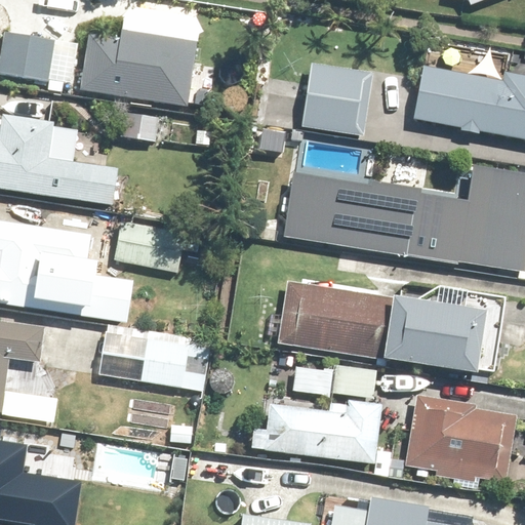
[(3,29),(0,45),(0,70),(45,79),(52,38),(3,29)]
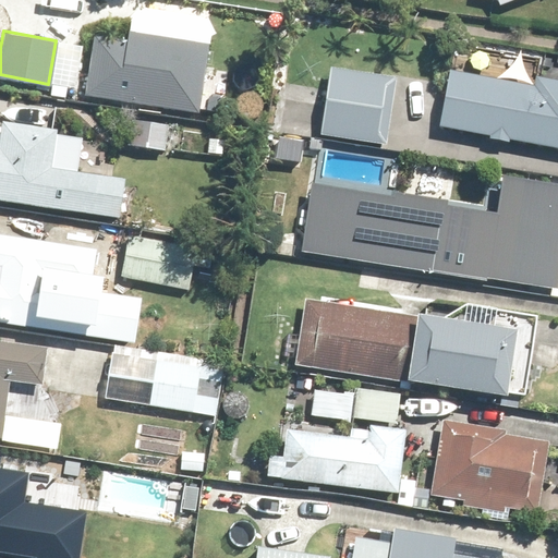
[(92,34),(83,94),(196,111),(207,43),(128,31),(126,39),(92,34)]
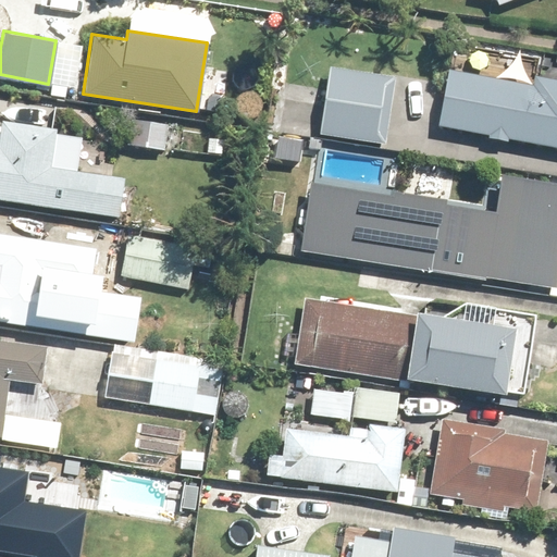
[(272,71),(292,73),(293,60),(273,59),(272,71)]
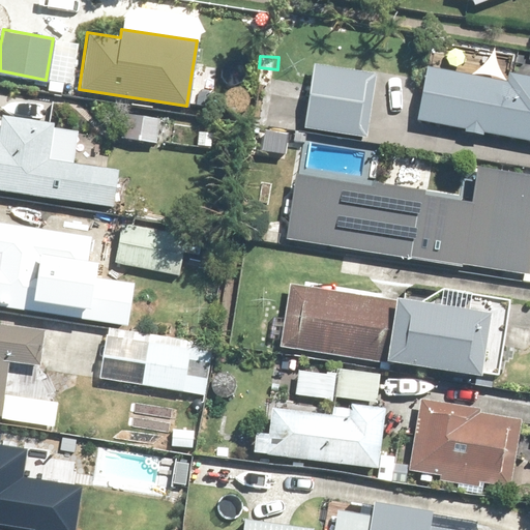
[(415,117),(463,126),(463,129),(481,134),(482,130),(529,139),(529,74),(507,70),(505,79),(425,63),(415,117)]
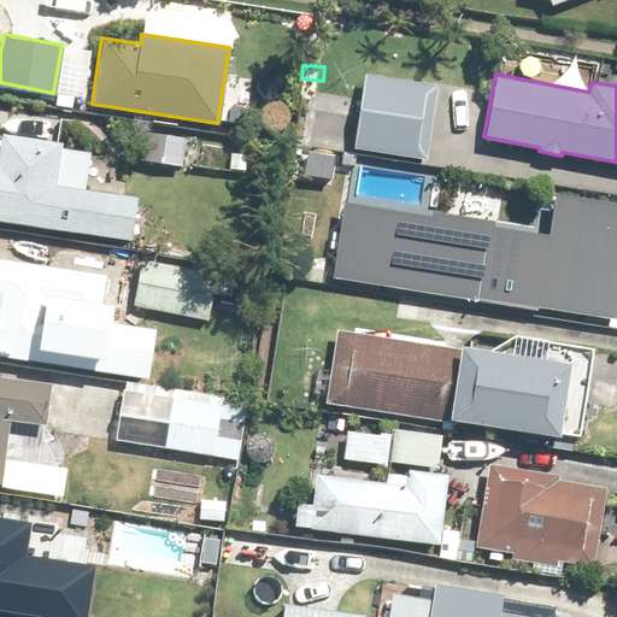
[(354,140),(341,137),(315,134),(313,148),(354,154),(354,151),(428,160),(434,116),(438,88),(364,80),(364,87),(341,83),(338,107),(359,111),(354,140)]
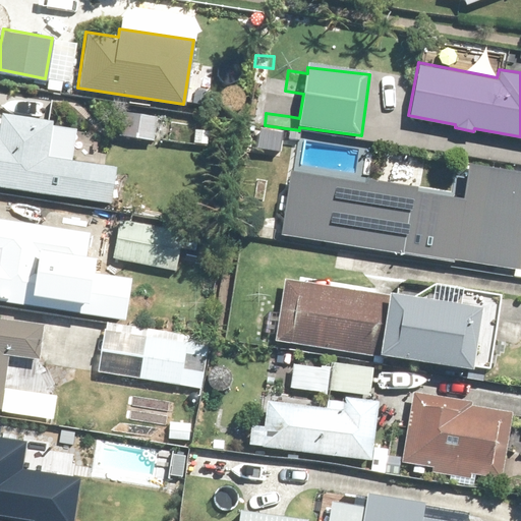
[(121,110),(118,134),(153,139),(156,115),(121,110)]
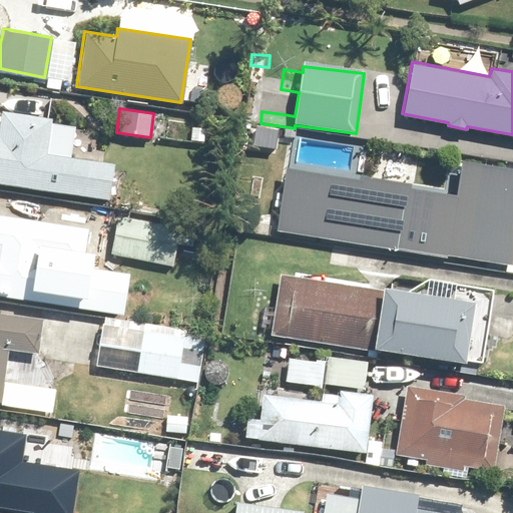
[(0,181),(107,198),(113,163),(44,153),(49,118),(1,110),(0,114),(0,181)]
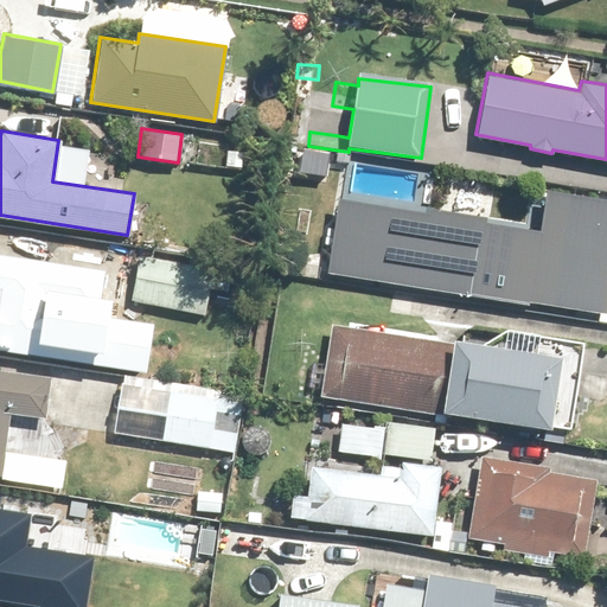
[(528,299),(605,310),(606,293),(606,221),(536,210),(530,248),(474,238),(466,292),(528,301),(528,299)]
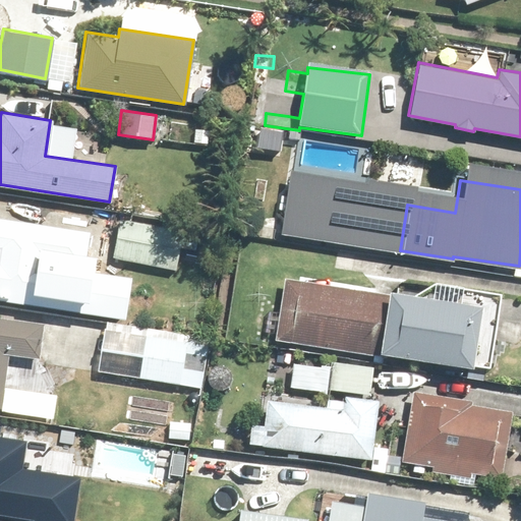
[(291,232),(354,242),(360,199),(298,189),(291,232)]
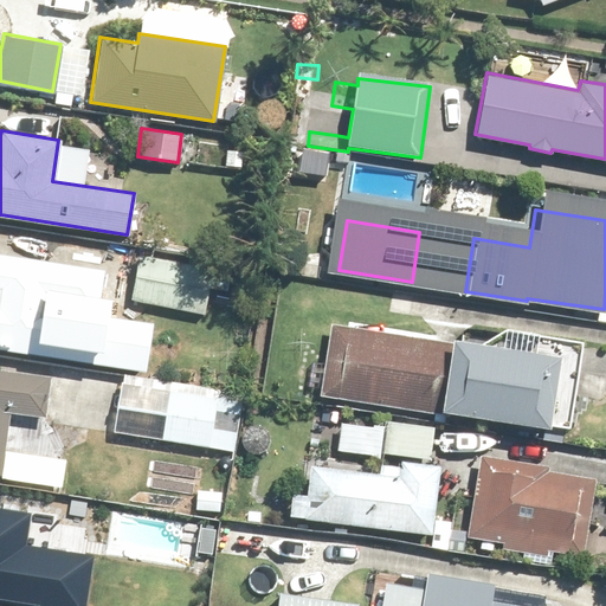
[(0,347),(46,355),(52,318),(81,323),(83,308),(96,310),(103,269),(0,252),(0,347)]
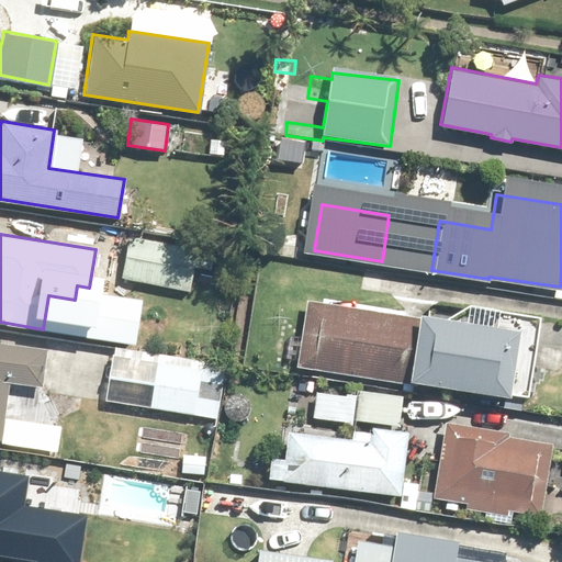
[(121,277),(189,291),(198,248),(130,235),(121,277)]
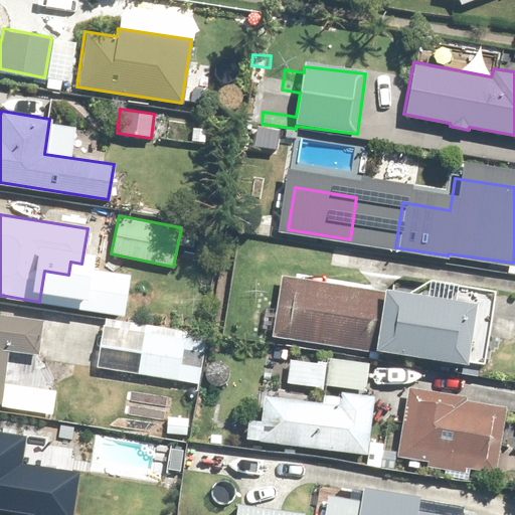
[(377,300),(380,300),(372,347),(464,361),(474,302),(452,298),(455,281),(426,276),(423,293),(382,287),(382,290),(280,274),(275,308),(266,307),(262,328),(272,329),(271,335),(368,350),(377,300)]
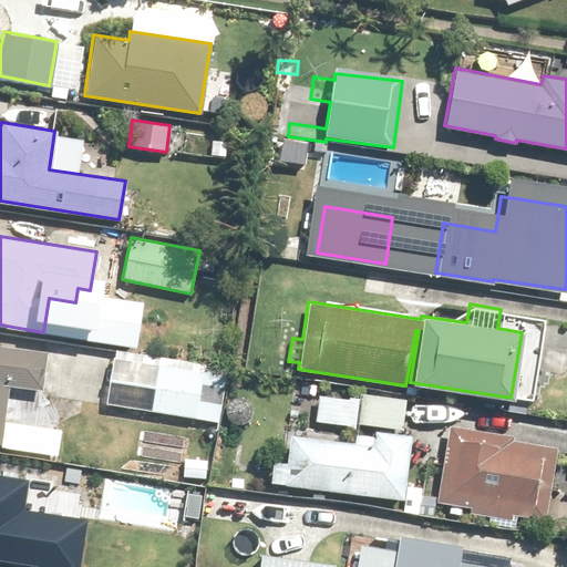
[(41,390),(47,350),(0,343),(0,452),(55,460),(59,433),(1,425),(7,384),(41,390)]
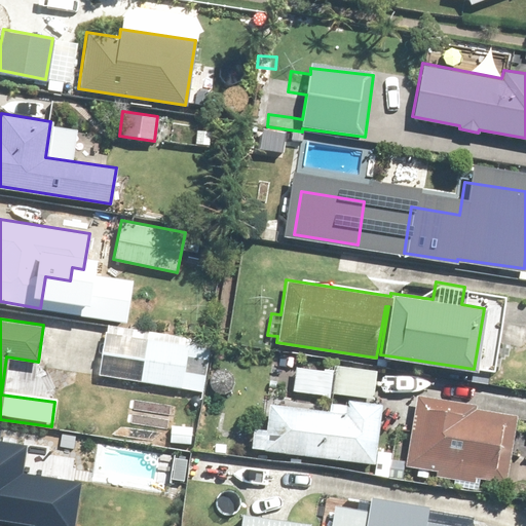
[(97,376),(203,391),(211,346),(144,336),(145,330),(107,324),(106,331),(103,330),(97,376)]
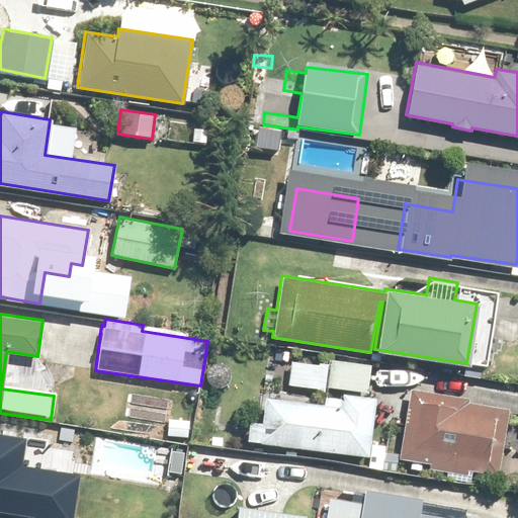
[(291,361),(288,384),(326,389),(326,386),(366,391),(369,363),(329,359),(329,365),(291,361)]
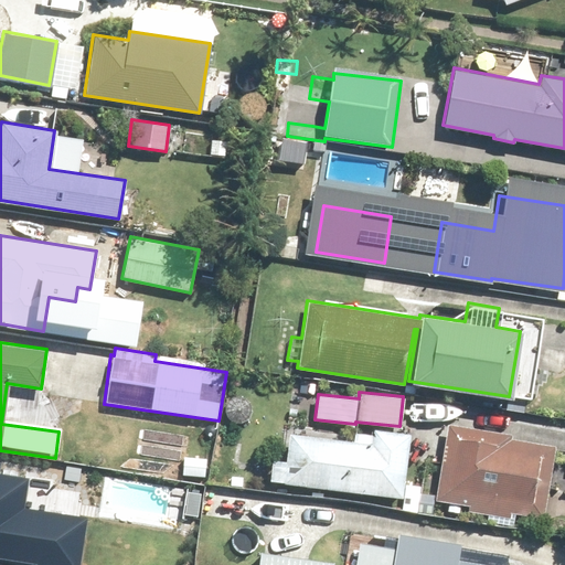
[(230,397),(224,405),(224,415),(232,422),(242,420),(248,413),(247,403),(240,396),(230,397)]
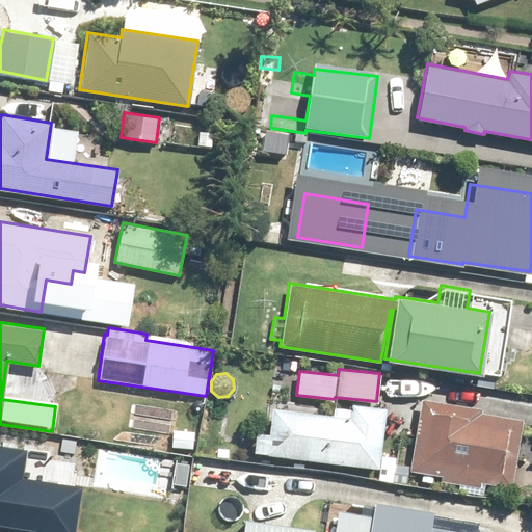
[(408,470),(422,473),(420,481),(431,482),(432,474),(441,475),(440,480),(458,483),(457,490),(482,495),(484,483),(510,487),(522,420),(480,411),(480,408),(421,397),(408,466),(395,463),(392,480),(406,483),(408,470)]
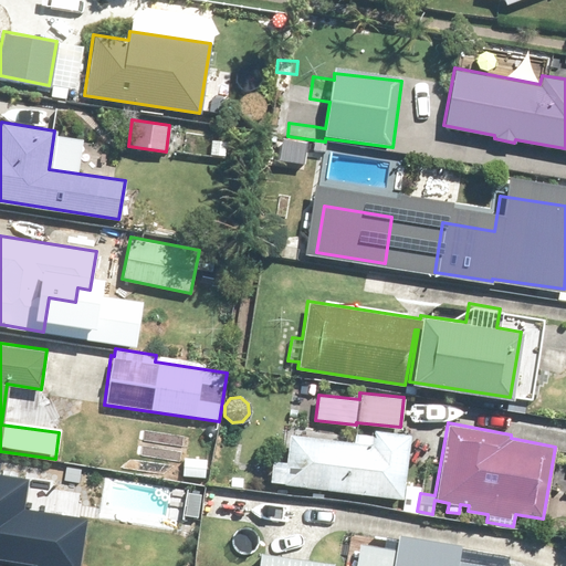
[(269,481),(402,499),(410,433),(373,429),(373,435),(354,432),(353,441),(289,433),(285,462),(272,460),(269,481)]
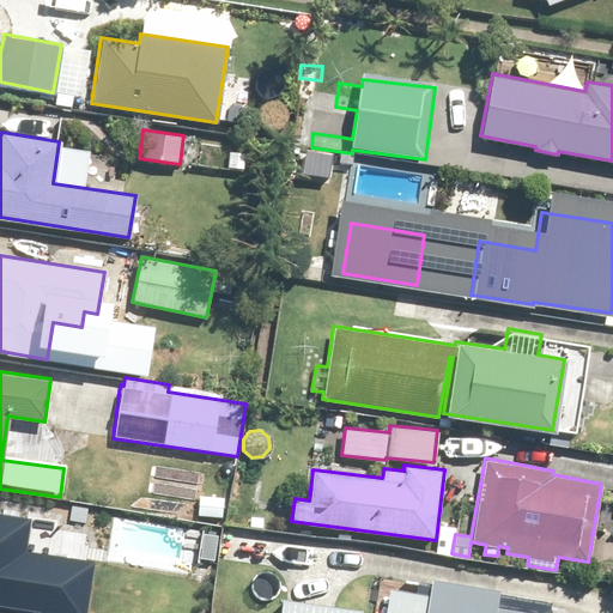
[(115,547),(146,551),(150,528),(119,522),(115,547)]
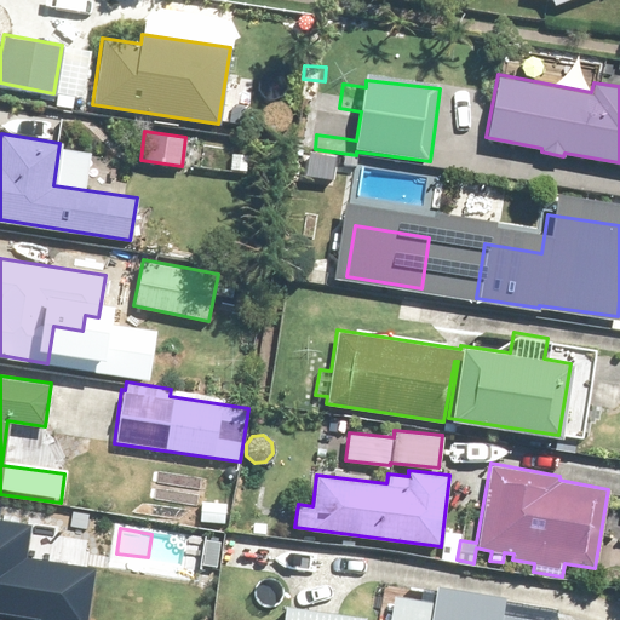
[(546,619),(501,613),(505,596),(436,585),(432,601),(392,595),(388,619),(546,619)]
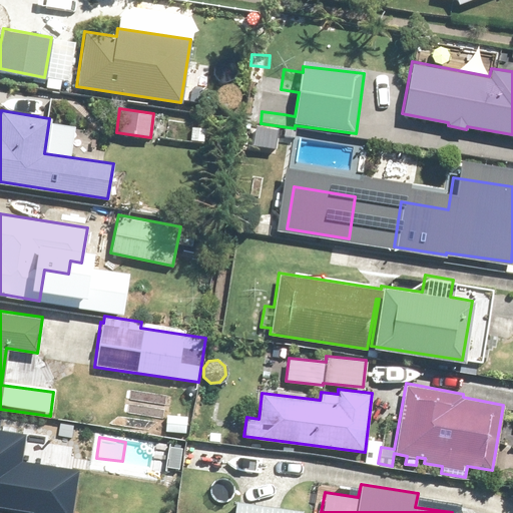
[(302,512),(303,509),(234,500),(232,512),(302,512)]
